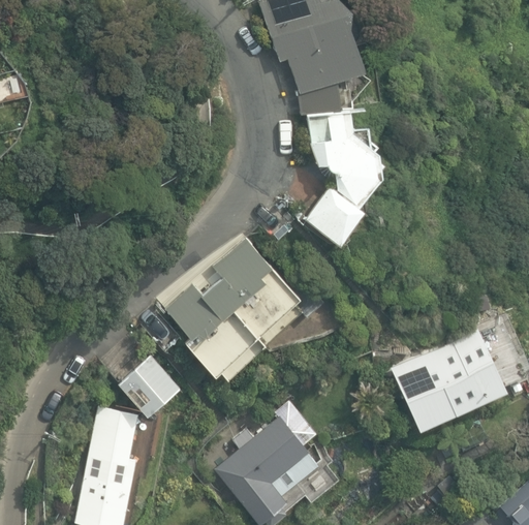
[(304,221),(340,248),(365,214),(359,210),(381,180),(378,155),(352,134),(348,112),(340,113),(338,91),(345,90),(344,81),(364,73),(347,29),(349,11),(338,0),(319,0),(318,0),(317,0),(257,0),(280,64),(287,61),(299,94),(297,94),(300,118),(305,117),(310,145),(318,170),(319,173),(321,176),(323,179),(327,181),(330,182),(334,182),(337,194),(330,187),(304,221)]
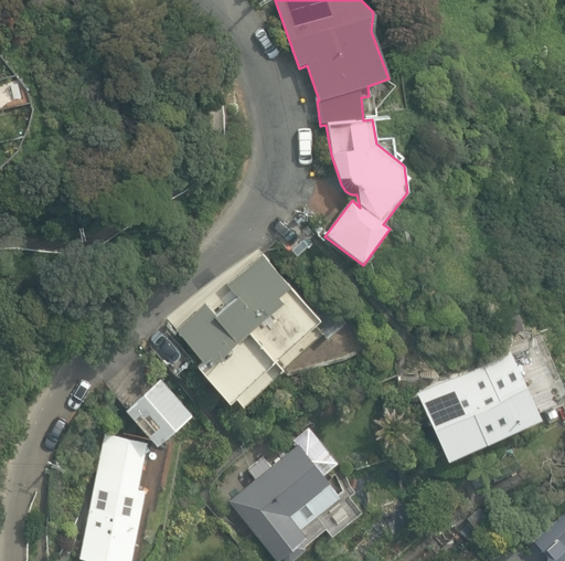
[(318,284),(322,288),(337,275),(334,273),(332,271),(334,268),(310,240),(289,257),(315,286),(318,284)]
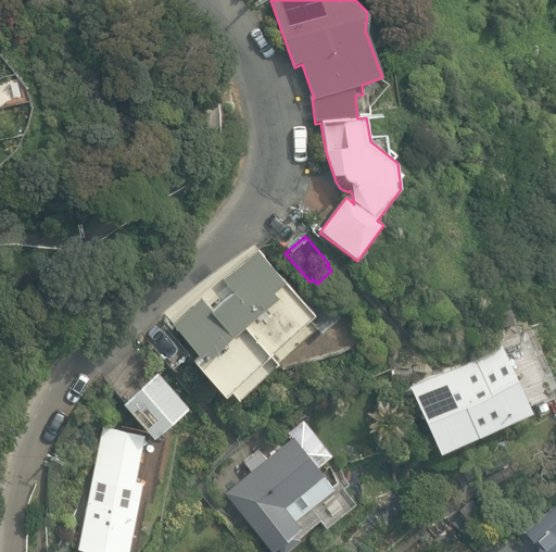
[(257,249),(223,283),(234,293),(212,315),(198,302),(173,327),(200,354),(192,361),(225,394),(230,390),(241,401),(314,328),(323,337),(343,317),(321,296),(313,305),(257,249)]
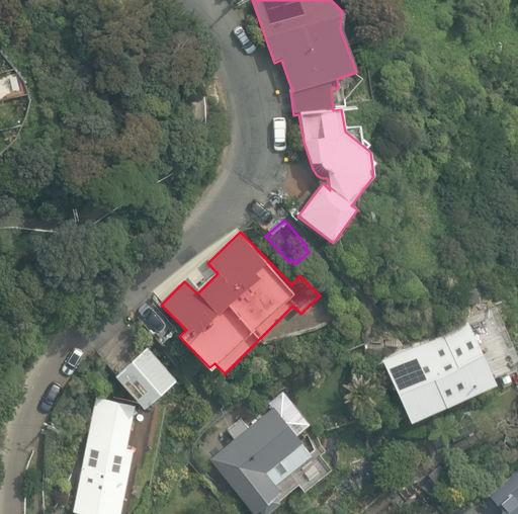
[(411,421),(495,383),(493,378),(502,374),(492,352),(504,347),(490,314),(384,361),(411,421)]
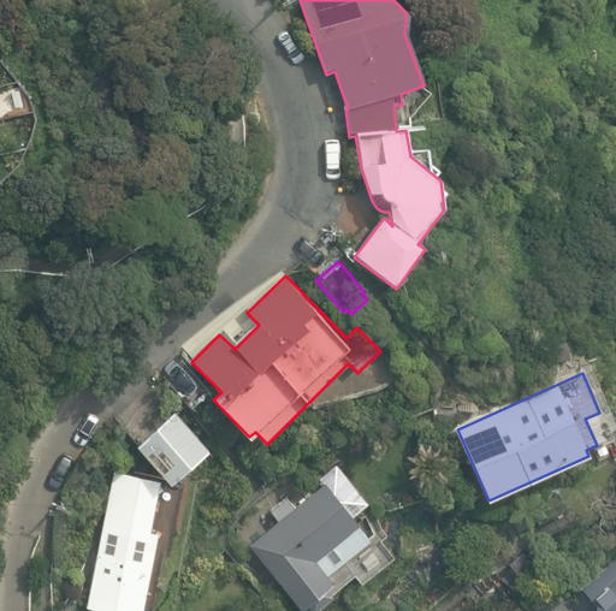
[(138,444),(173,481),(209,448),(176,411),(138,444)]
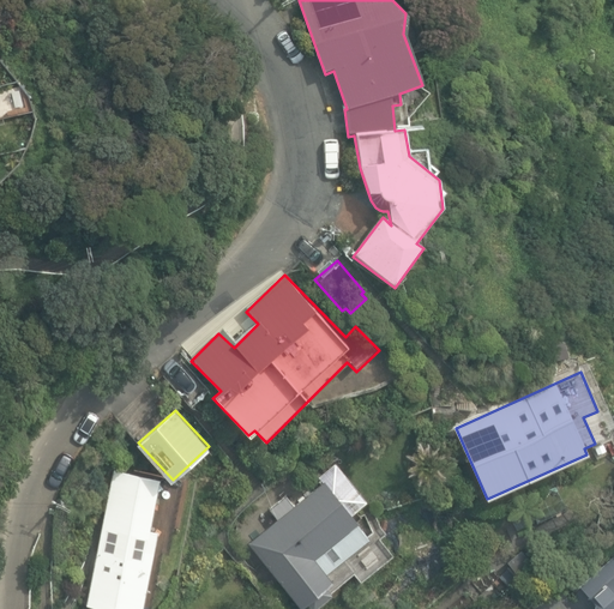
[(151,608),(174,493),(110,481),(86,607),(92,608),(151,608)]
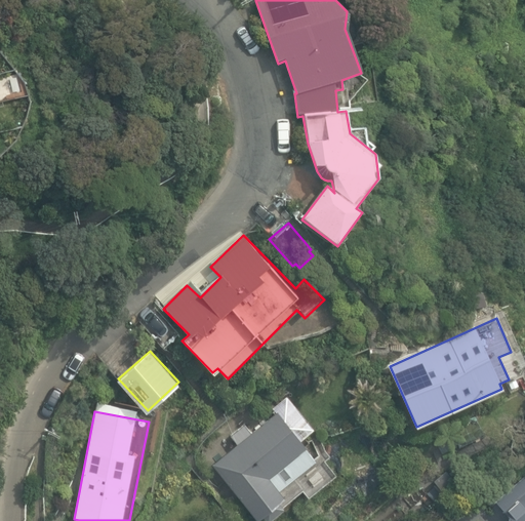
[(261,519),(263,520),(271,520),(284,510),(280,504),(285,499),(279,491),(315,463),(305,450),(307,448),(278,413),(251,435),(244,426),(230,438),(237,446),(212,467),(255,520),(260,520),(261,519)]
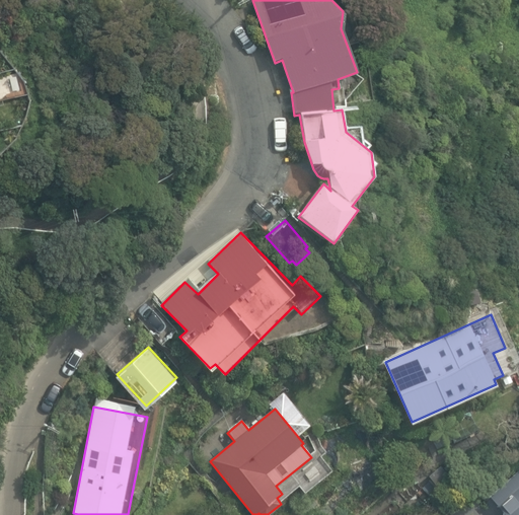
[(518,514),(518,470),(489,497),(504,514),(518,514)]
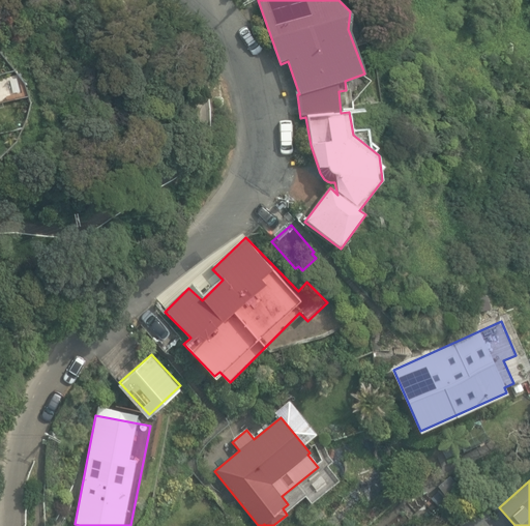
All buildings are outlined.
